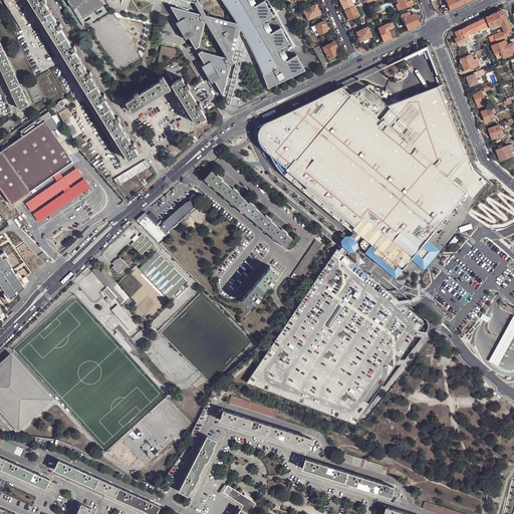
[(3,0),(21,28),(26,25),(11,1),(12,0),(3,0)]
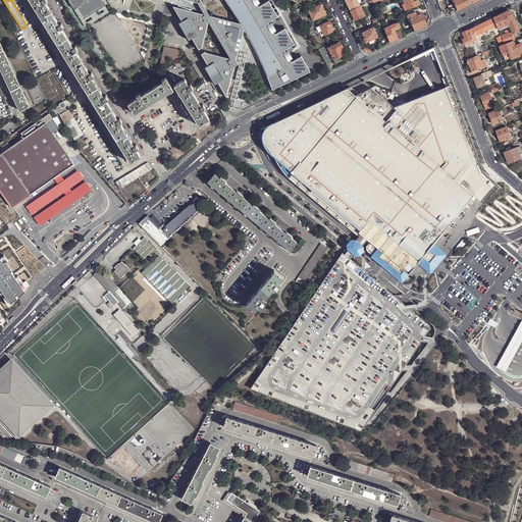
[(30,0),(88,93),(98,87),(92,77),(94,76),(92,72),(90,73),(88,70),(79,54),(76,51),(79,50),(75,46),(73,47),(62,29),(64,28),(61,23),(59,24),(57,21),(55,17),(51,10),(47,5),(46,2),(48,1),(47,0),(30,0)]
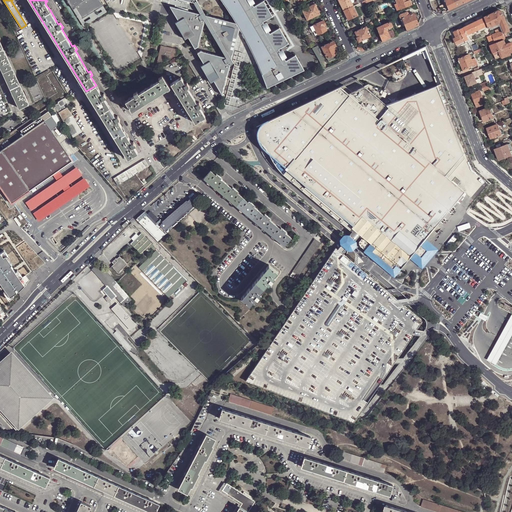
[(103,6),(99,0),(67,0),(73,9),(75,7),(83,19),(89,15),(88,14),(93,11),(94,12),(103,6)]
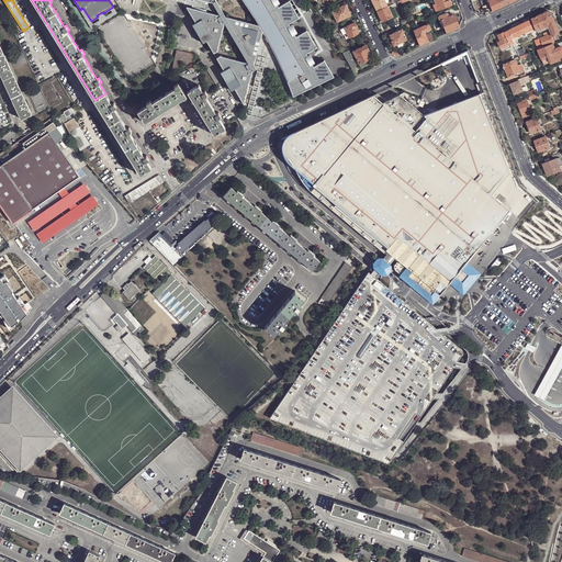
[(203,0),(212,2),(220,15),(186,7),(195,22),(194,23),(205,42),(206,41),(213,53),(217,51),(224,23),(248,64),(220,55),(216,58),(223,70),(222,70),(233,90),(235,89),(244,104),(253,70),(253,71),(256,69),(254,65),(262,30),(269,41),(278,59),(285,77),(293,97),(334,77),(324,60),(313,67),(312,64),(314,63),(310,55),(307,56),(306,54),(316,47),(306,31),(295,36),(294,34),(296,33),(292,25),(290,26),(288,23),(299,18),(289,1),(278,7),(277,4),(279,3),(277,0),(203,0)]
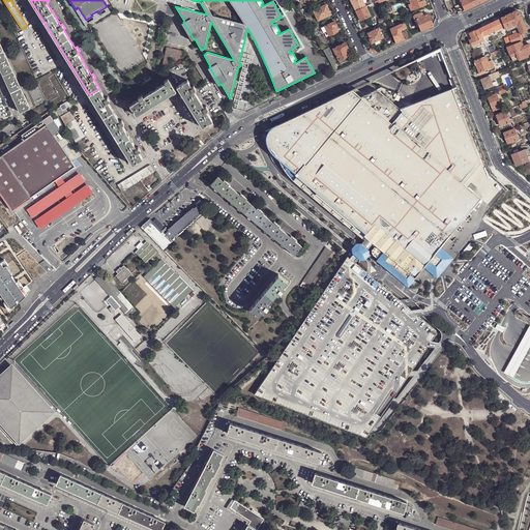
[(285,15),(275,0),(273,0),(272,1),(282,17),(285,15)]
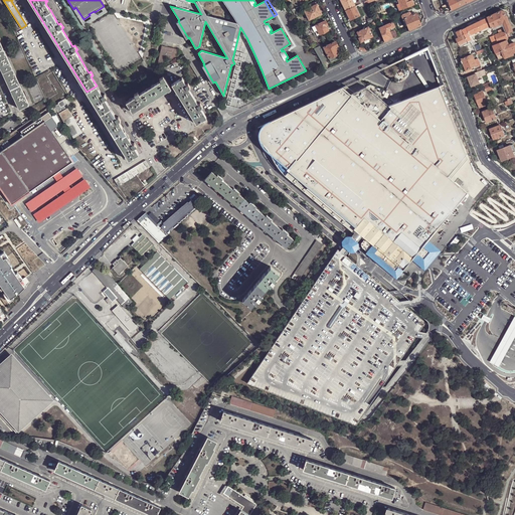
[(397,0),(402,9),(413,5),(411,0),(397,0)]
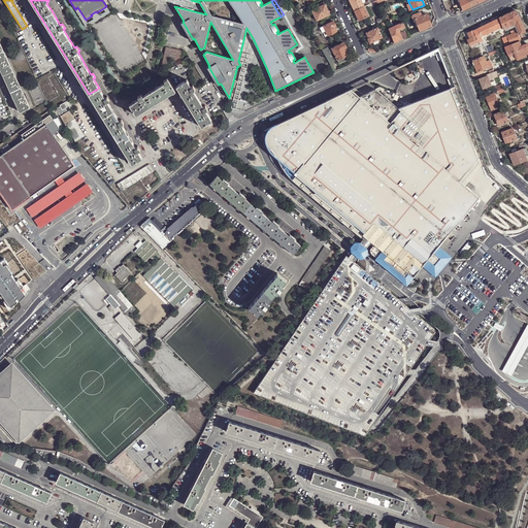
[(463,10),(470,7),(466,0),(458,0),(463,10)]
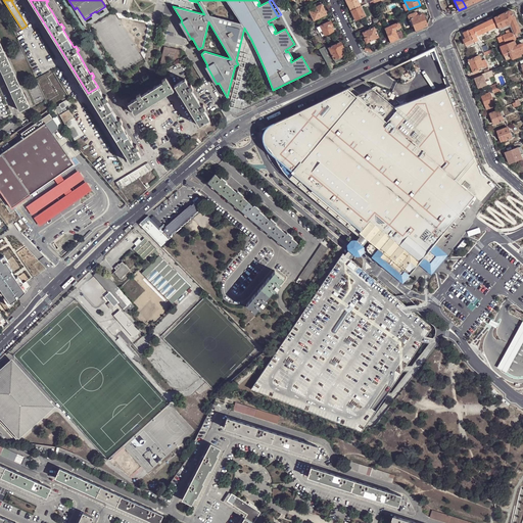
[(314,8),(308,10),(314,20),(316,19),(319,18),(327,14),(322,4),(314,8)]
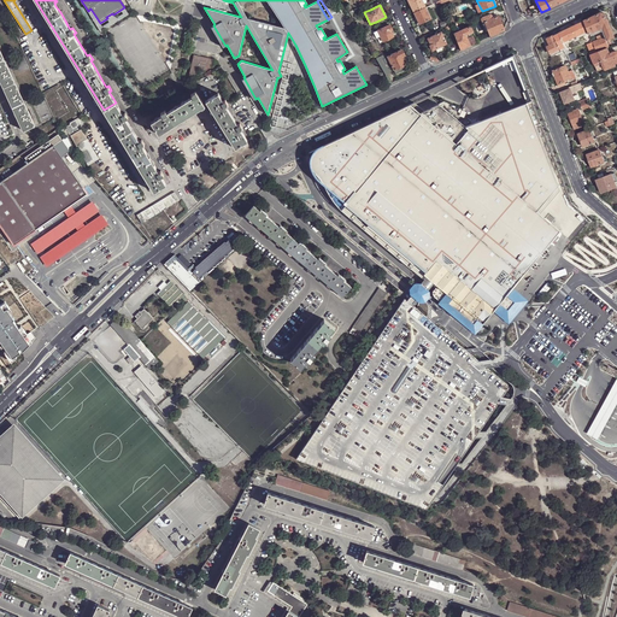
[(129,15),(124,7),(113,15),(112,13),(106,17),(107,18),(100,23),(90,9),(88,11),(100,33),(129,15)]
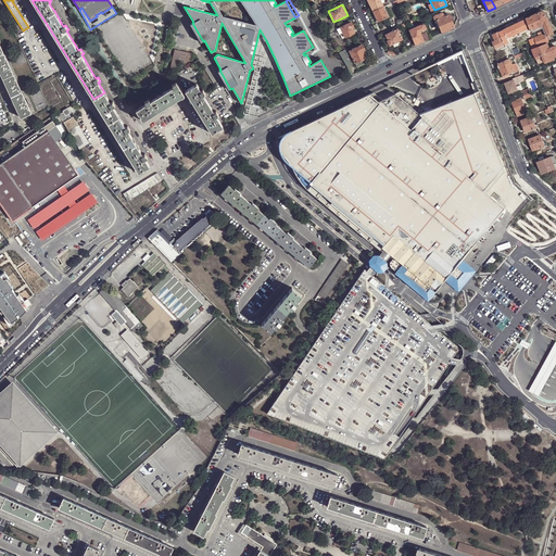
[(374,10),(373,11),(378,22),(388,17),(382,7),(374,10)]
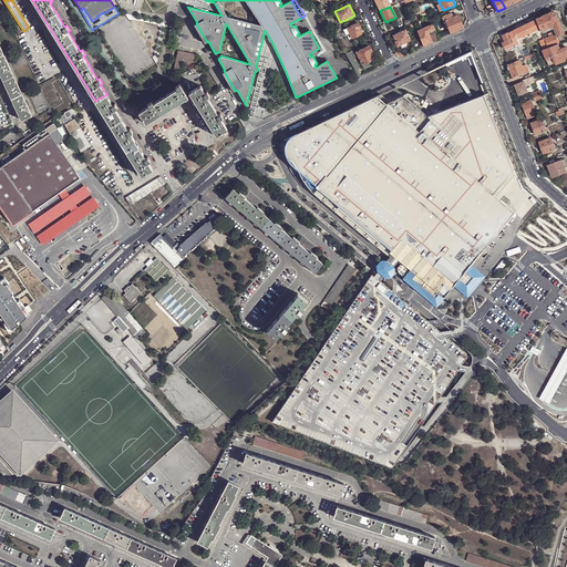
[(413,9),(409,10),(412,17),(413,21),(414,23),(418,21),(413,9)]
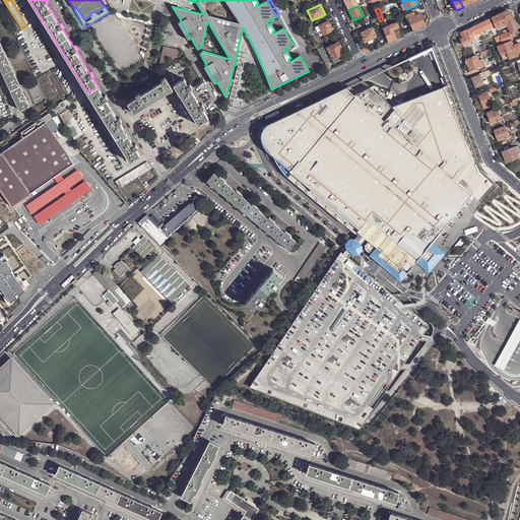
[(507,10),(493,17),(496,25),(497,26),(497,28),(498,27),(508,23),(509,25),(510,28),(511,30),(512,34),(518,30),(511,12),(507,10)]
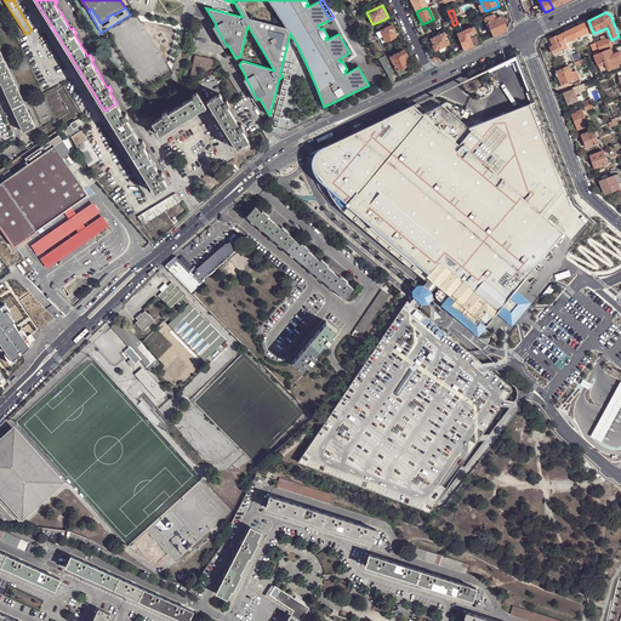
[(494,36),(507,29),(502,16),(495,18),(494,13),(485,17),(486,21),(488,22),(494,36)]
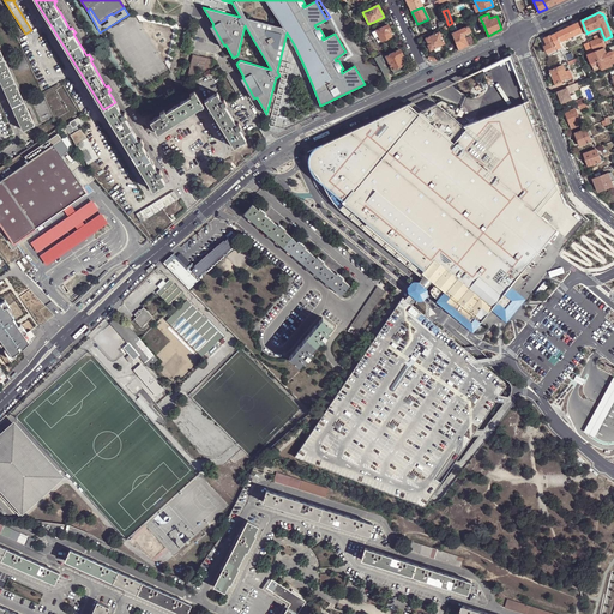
[(585,30),(582,20),(557,32),(560,42),(564,40),(585,30)]
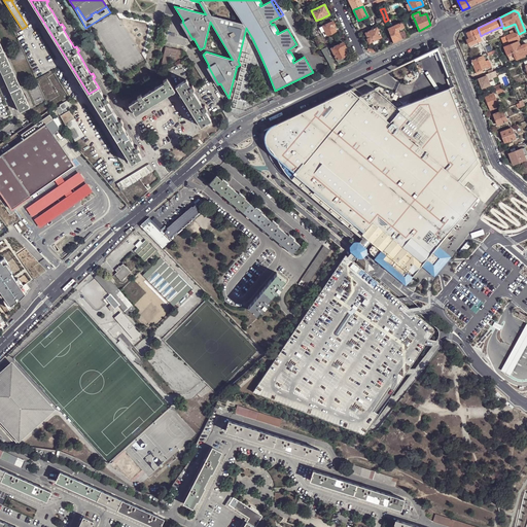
[(180,23),(190,40),(192,39),(182,22),(180,23)]
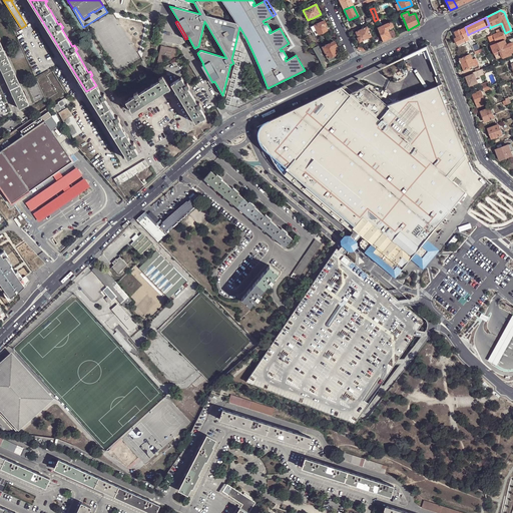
[(319,34),(328,30),(326,26),(327,25),(325,21),(315,26),(317,31),(319,34)]
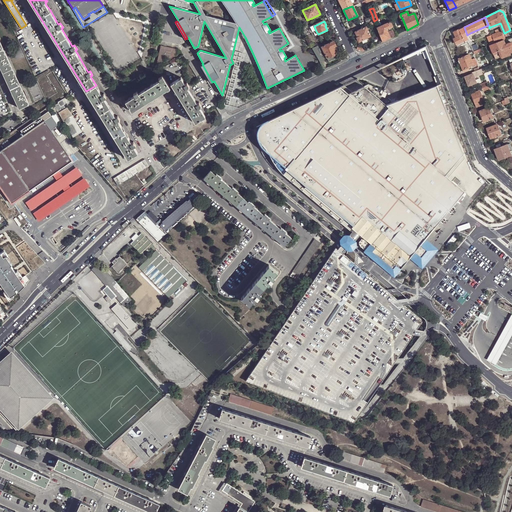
[(396,35),(391,23),(390,22),(389,22),(377,28),(382,41),(396,35)]
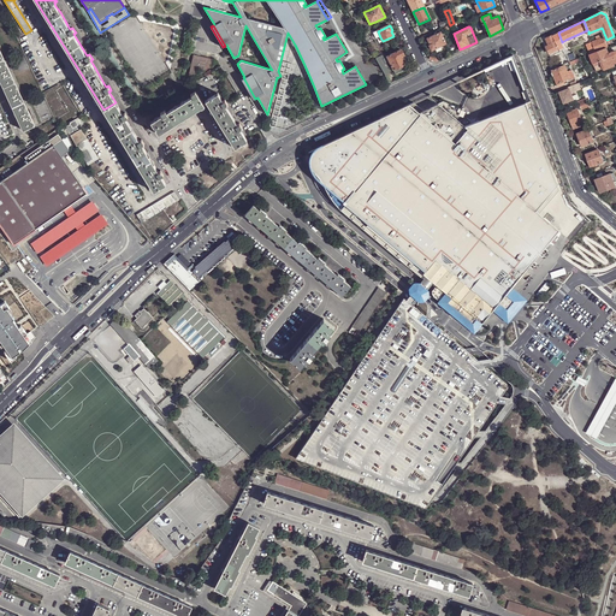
[(440,46),(445,43),(440,31),(427,39),(431,45),(428,45),(431,49),(434,48),(440,46)]
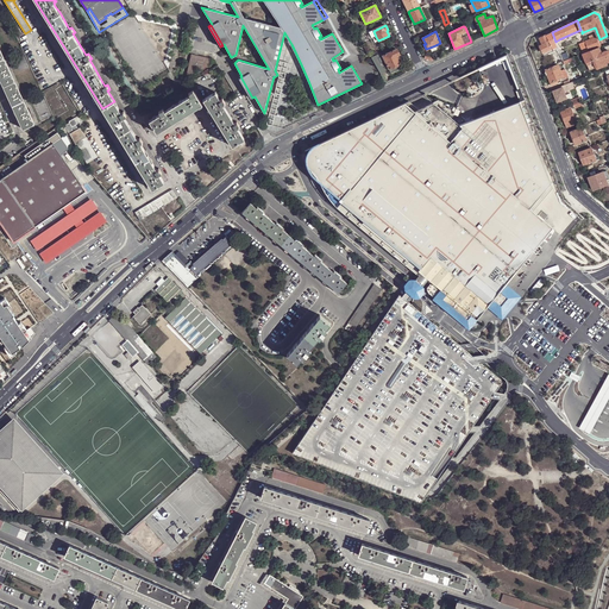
[(545,55),(554,50),(553,48),(557,45),(557,44),(556,42),(552,32),(545,35),(540,38),(542,43),(540,44),(541,45),(540,46),(545,55)]
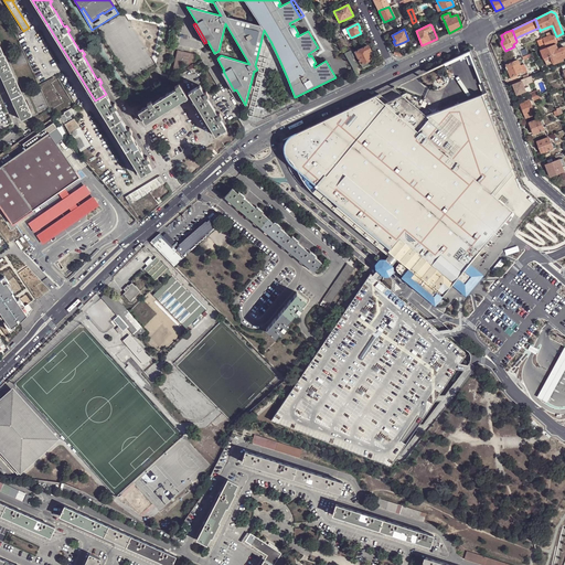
[(556,43),(557,43),(553,34),(548,36),(543,39),(546,48),(556,43)]
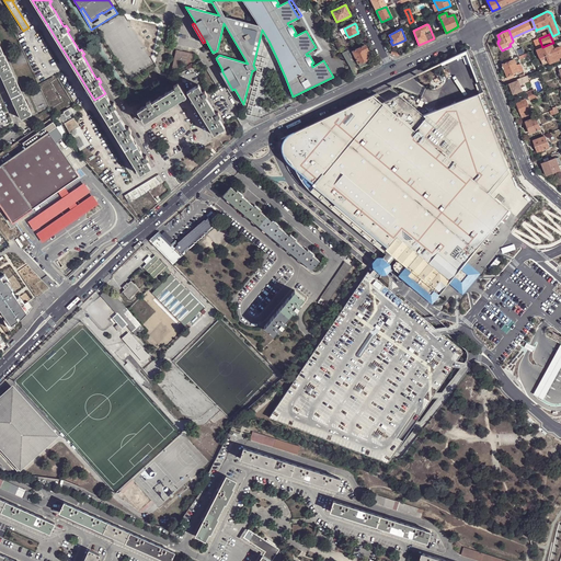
[(537,48),(542,47),(539,38),(534,41),(537,48)]
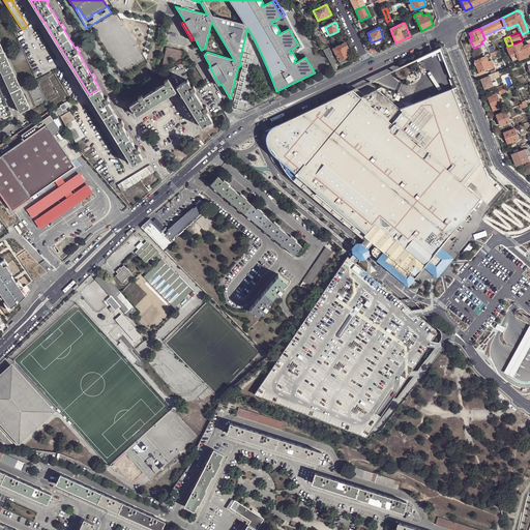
[(507,47),(510,54),(517,52),(519,59),(529,55),(527,51),(529,50),(529,43),(528,43),(524,46),(522,40),(512,45),(507,46),(507,47)]
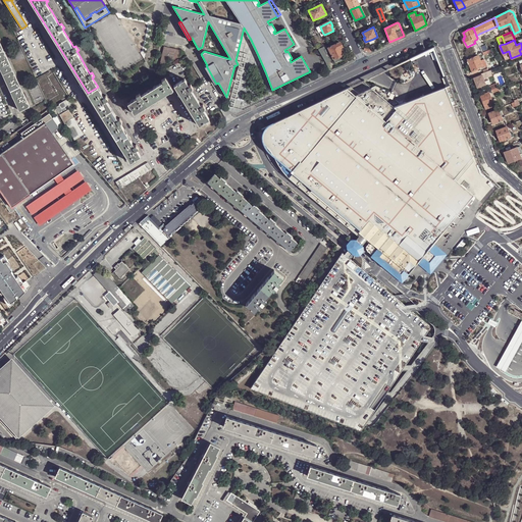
[(330,52),(335,63),(346,58),(341,48),(343,47),(340,42),(328,48),(330,52)]
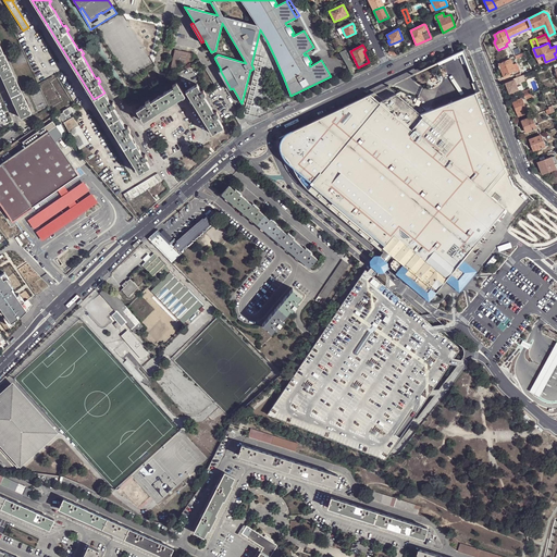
[(31,113),(0,46),(0,72),(8,87),(14,102),(21,118),(31,113)]
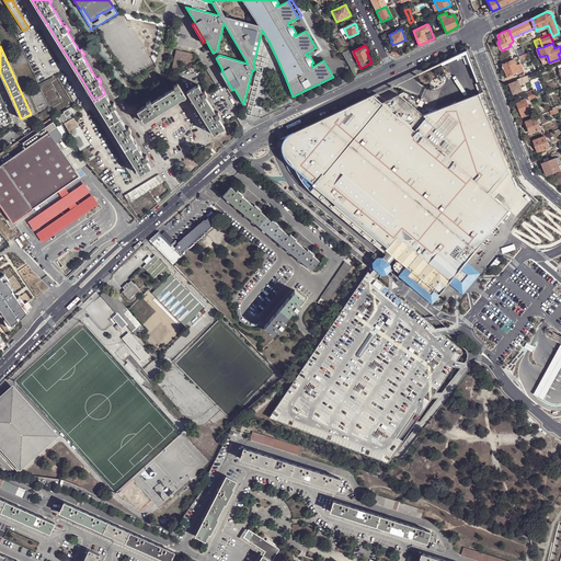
[(351,48),(346,52),(351,58),(355,56),(353,52),(351,48)]
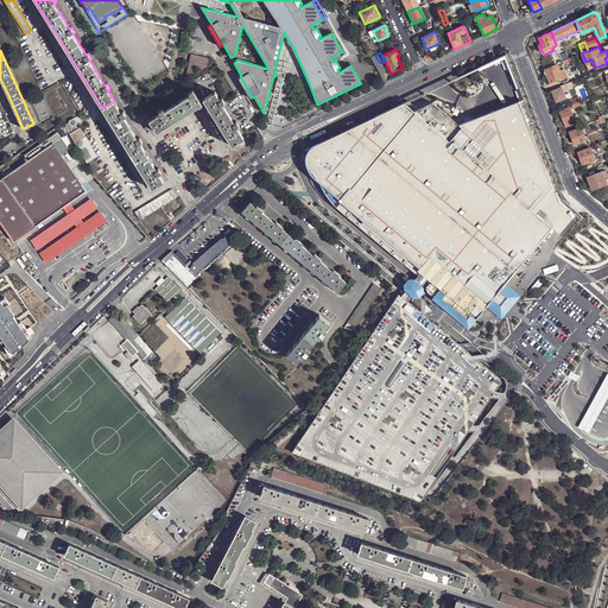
[(208,68),(210,59),(191,55),(185,82),(194,77),(195,69),(203,71),(208,68)]
